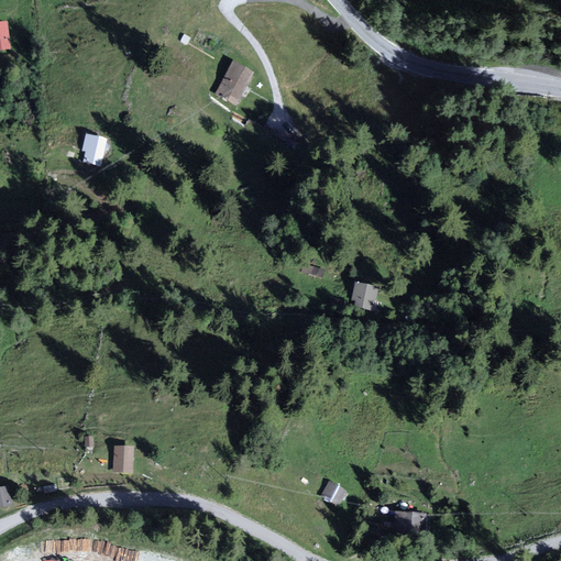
[(6,23),(0,24),(0,54),(13,51),(6,23)]
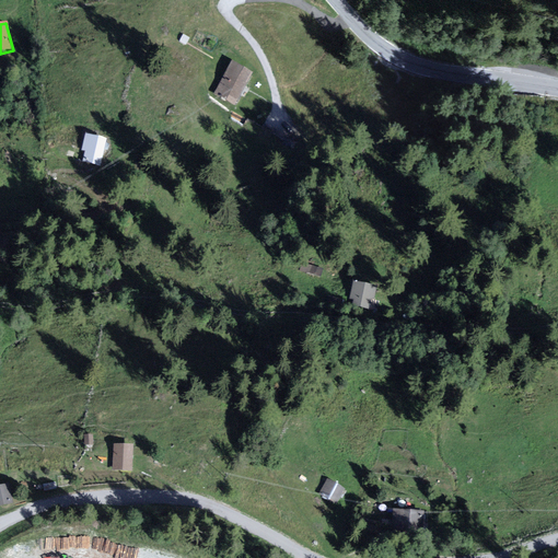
[(214,88),(232,97),(250,70),(232,59),(214,88)]
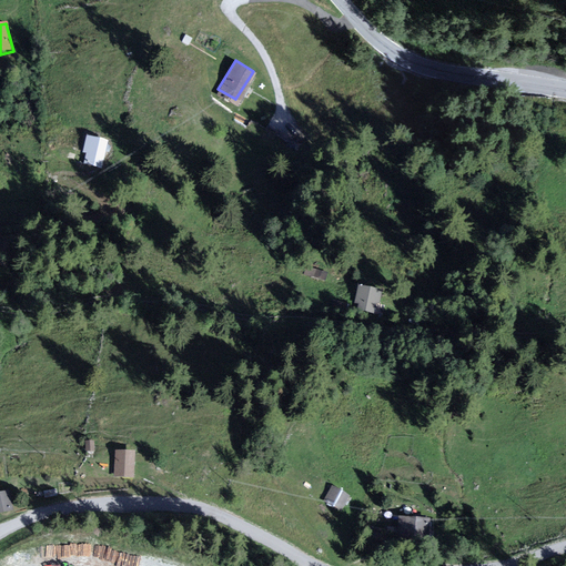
[(104,139),(86,134),(80,160),(99,163),(104,139)]
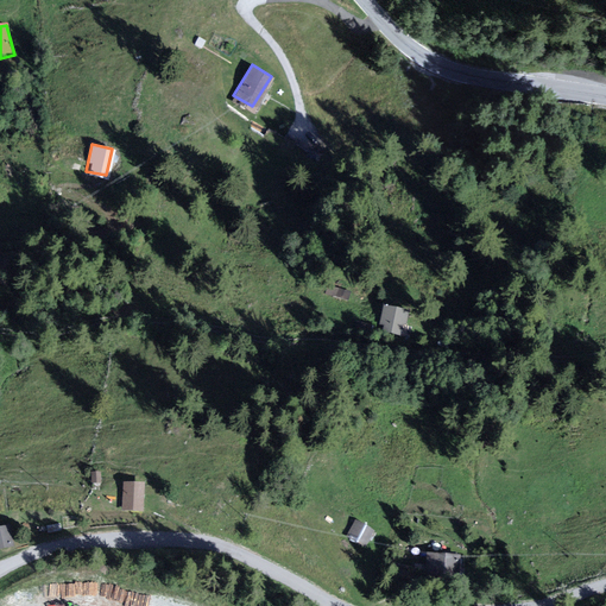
[(404,308),(384,303),(379,326),(401,329),(404,308)]
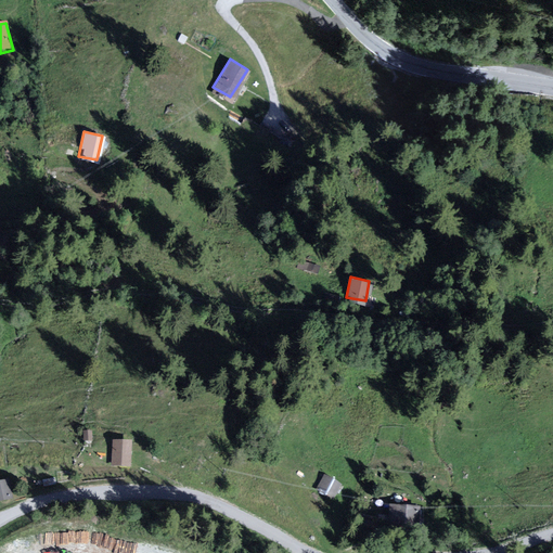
[(112,461),(127,461),(128,438),(113,437),(112,461)]
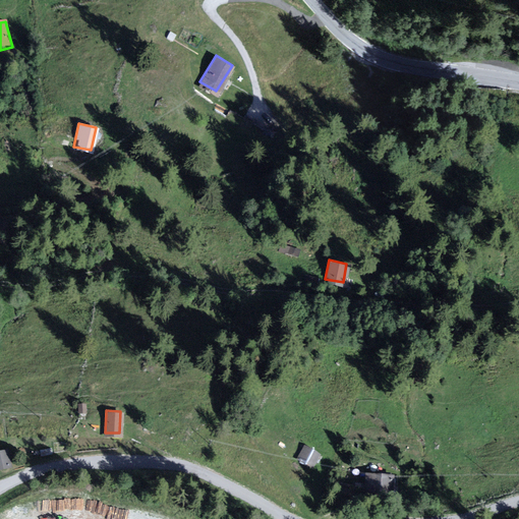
[(310,464),(316,452),(302,444),(295,457),(310,464)]
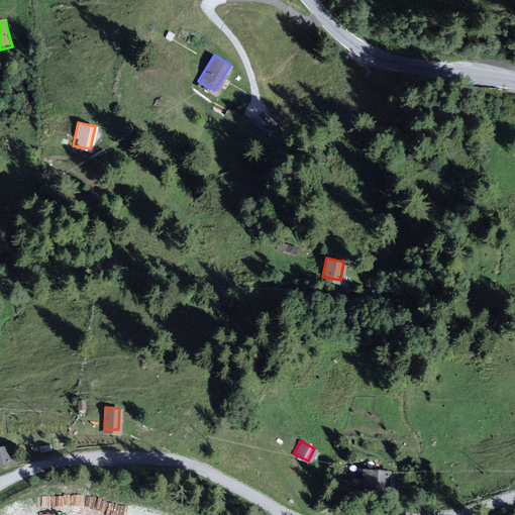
[(388,470),(362,469),(362,487),(387,487),(388,470)]
